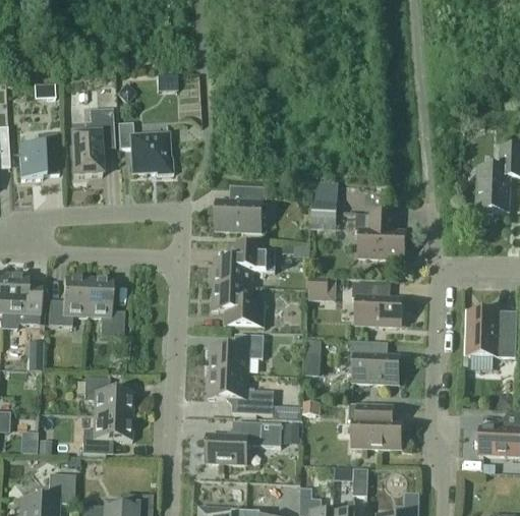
[(177,75),(157,76),(158,84),(177,83),(177,75)]
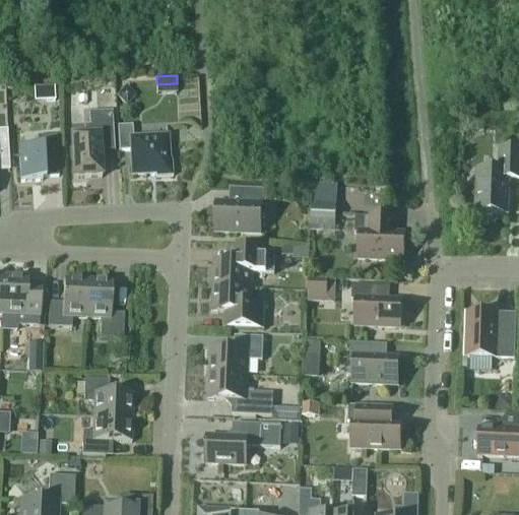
[(137,91),(126,81),(117,92),(128,103),(137,91)]
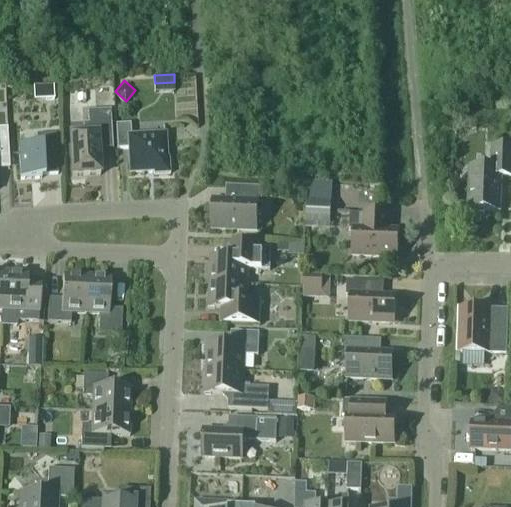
[(57,98),(56,84),(44,84),(44,98),(57,98)]
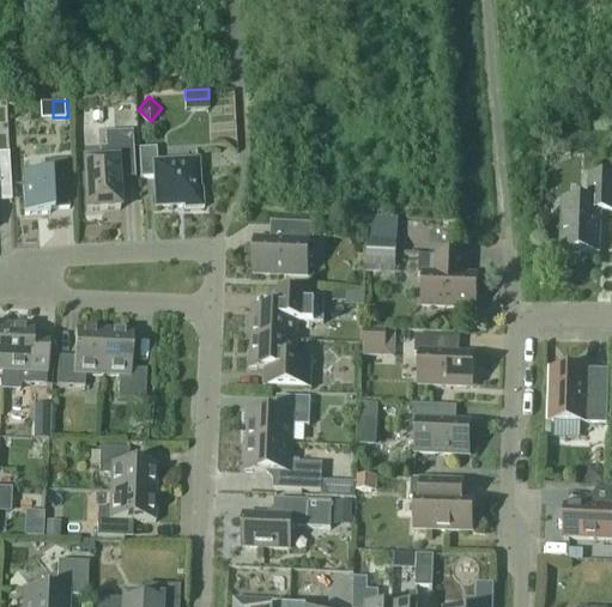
[(119,175),(135,174),(133,127),(107,128),(107,143),(101,144),(101,157),(84,158),(88,207),(121,205),(119,175)]
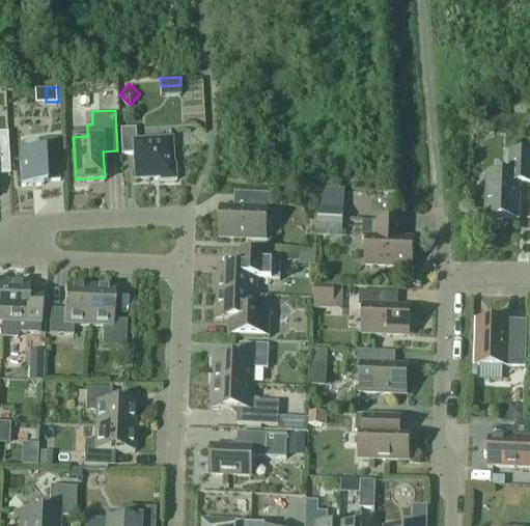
[(160,177),(177,176),(176,160),(173,160),(172,135),(137,137),(136,125),(120,126),(121,150),(134,150),(135,176),(160,174),(160,177)]
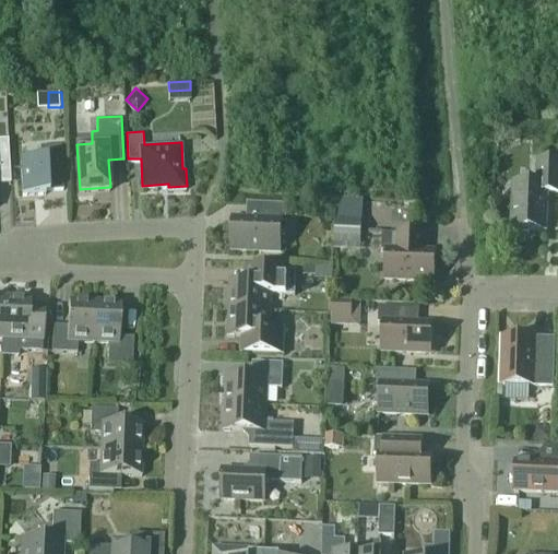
[(0,169),(10,169),(8,136),(0,136),(0,169)]
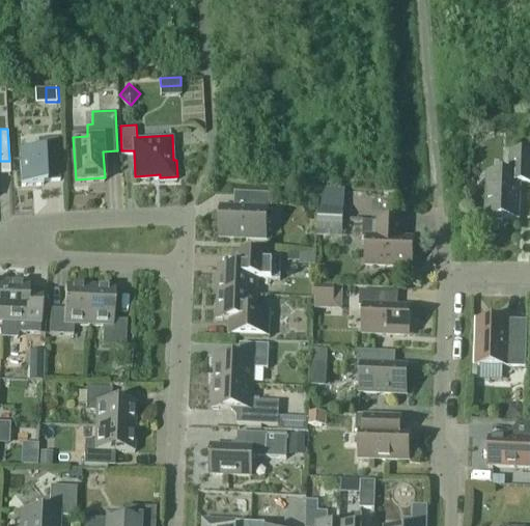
[(47,177),(60,176),(58,135),(37,136),(38,147),(20,148),(22,183),(43,182),(47,177)]
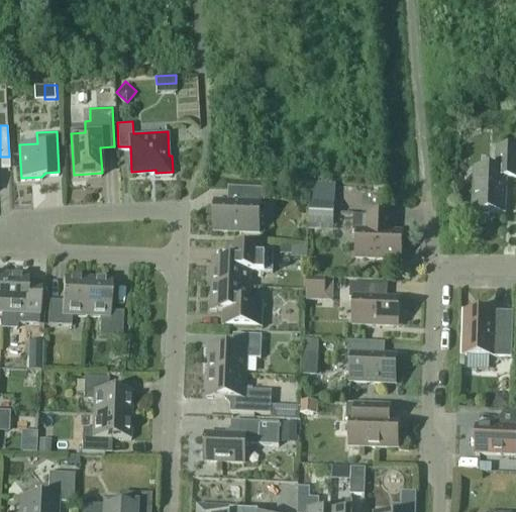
[(515,145),(498,144),(497,167),(475,166),(473,209),(480,209),(480,213),(490,213),(490,209),(505,210),(507,175),(515,175),(515,145)]
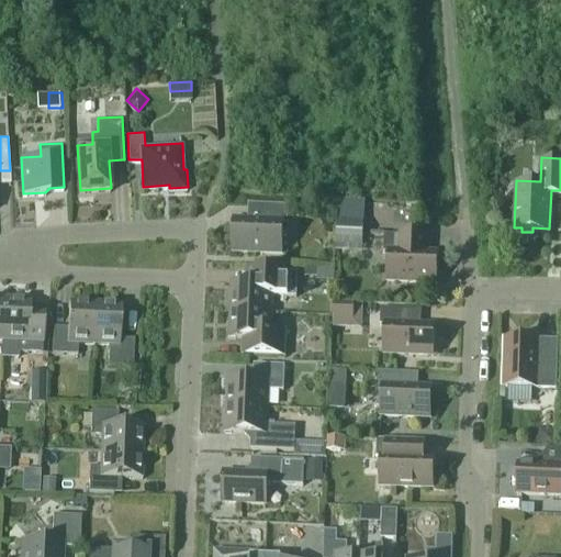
[(288,220),(289,201),(248,200),(248,218),(238,216),(237,248),(282,249),(283,220),(288,220)]
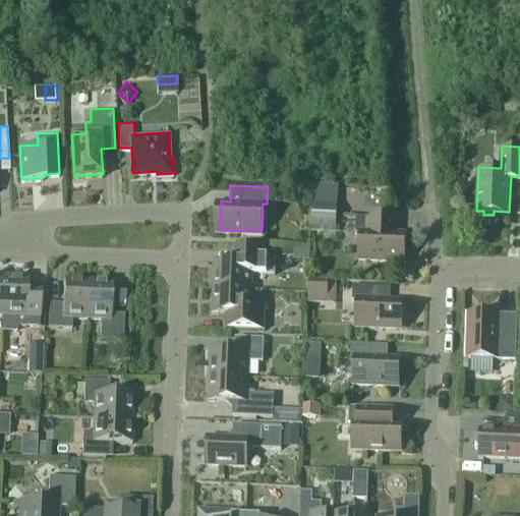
[(338,201),(312,199),(311,225),(336,226),(338,201)]
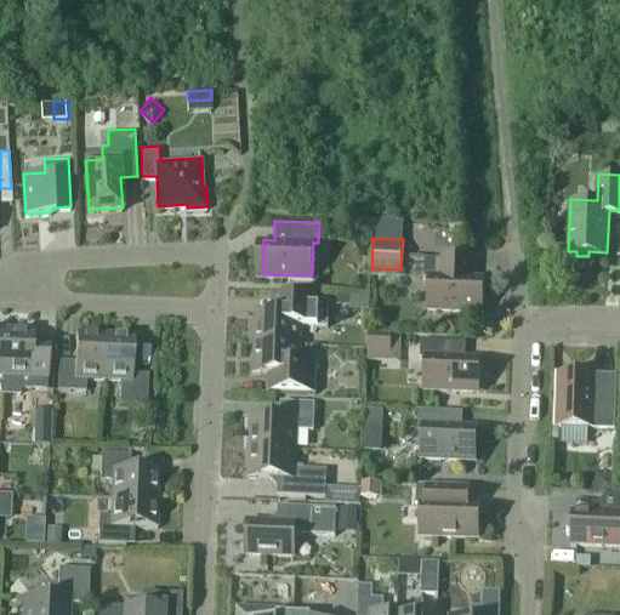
[(428,306),(478,308),(479,277),(470,275),(470,257),(425,255),(425,274),(430,274),(428,306)]
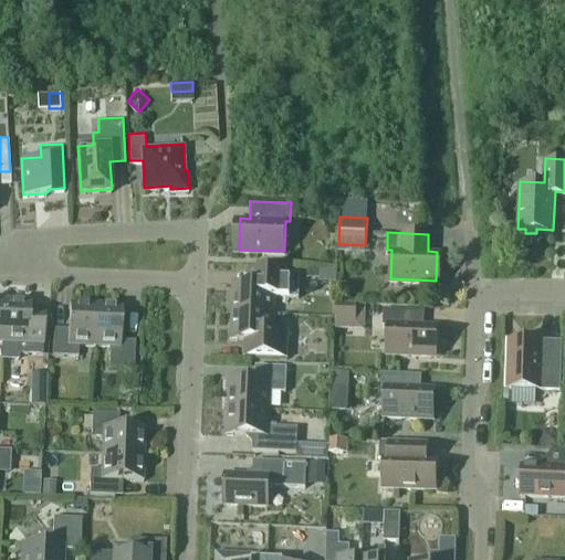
[(300,270),(248,267),(248,283),(233,283),(232,309),(274,312),(275,294),(299,295),(300,270)]
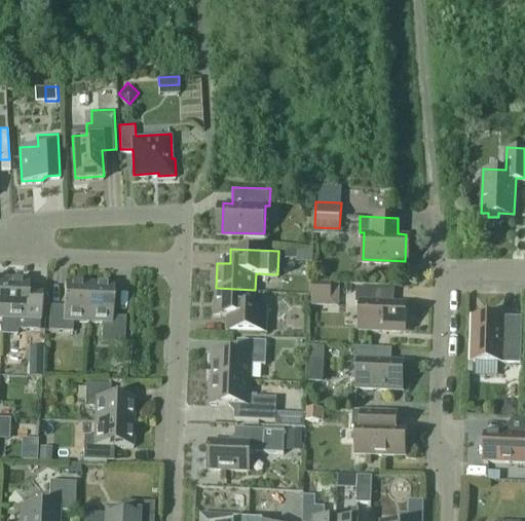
[(16,331),(17,326),(40,327),(41,302),(28,301),(29,276),(4,275),(2,315),(1,330),(3,330),(16,331)]
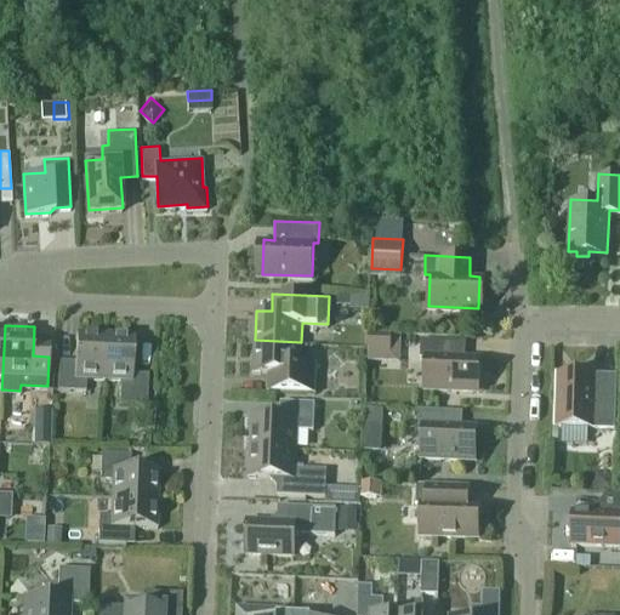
[(103,376),(106,330),(78,329),(77,358),(60,358),(58,387),(86,388),(86,376),(103,376)]
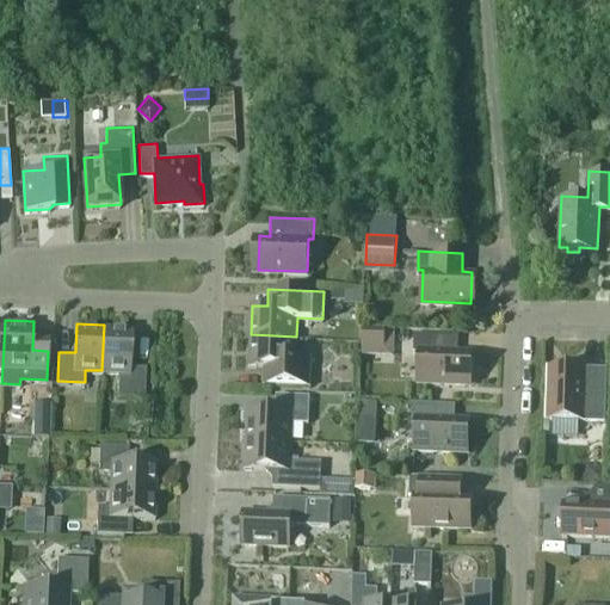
[(392,326),(363,323),(362,349),(392,350),(392,326)]
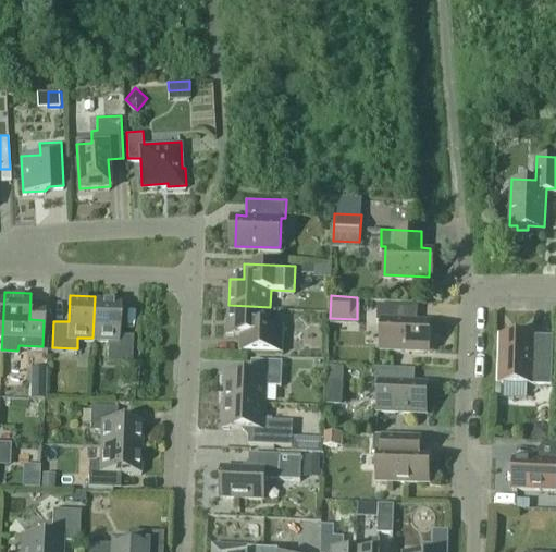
[(121,297),(95,296),(93,338),(109,339),(108,358),(133,359),(134,332),(120,332),(121,297)]
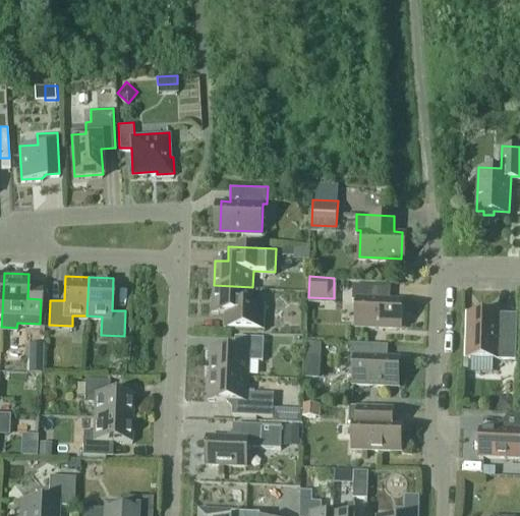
[(398,326),(399,298),(391,298),(391,284),(353,282),(353,297),(357,297),(356,324),(398,326)]
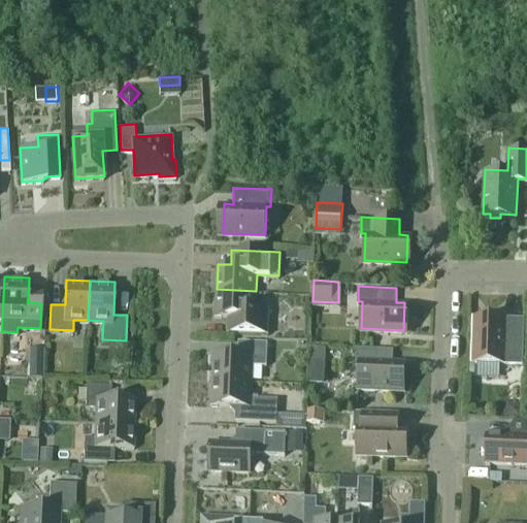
[(256,291),(217,289),(216,315),(240,316),(239,330),(268,331),(269,307),(255,306),(256,291)]
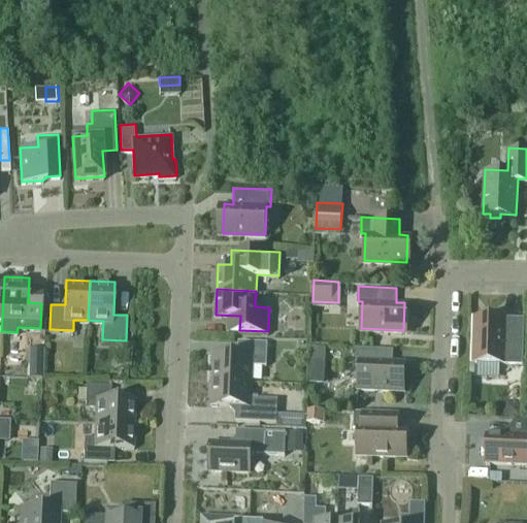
[(471,358),(471,359),(478,360),(478,374),(499,374),(500,360),(523,361),(523,360),(521,360),(522,319),(524,319),(524,318),(473,316),(473,317),(474,317),(473,358),(471,358)]
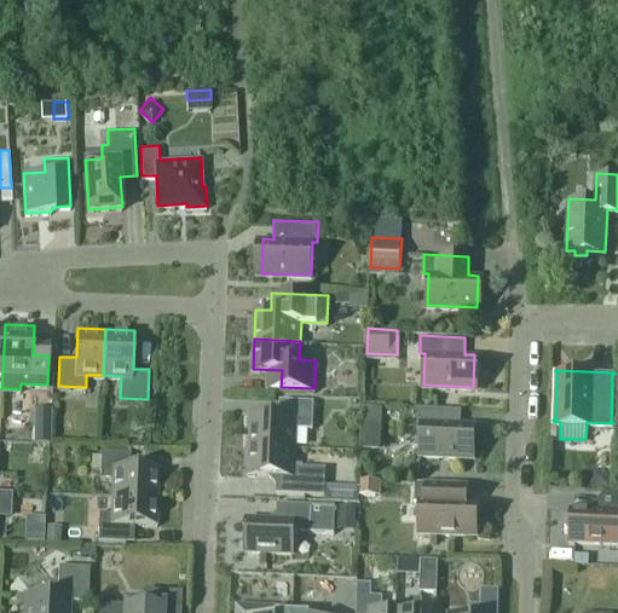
[(252,414),(250,443),(296,445),(296,426),(313,426),(315,399),(281,397),(279,415),(252,414)]
